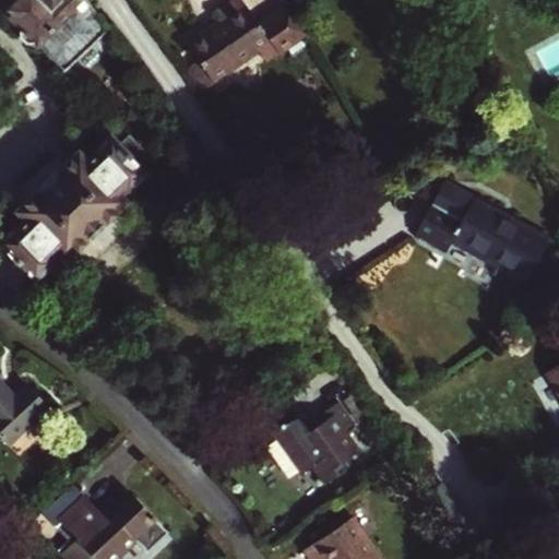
[(106,30),(85,0),(13,0),(3,10),(22,28),(22,35),(30,44),(35,42),(63,71),(106,30)]
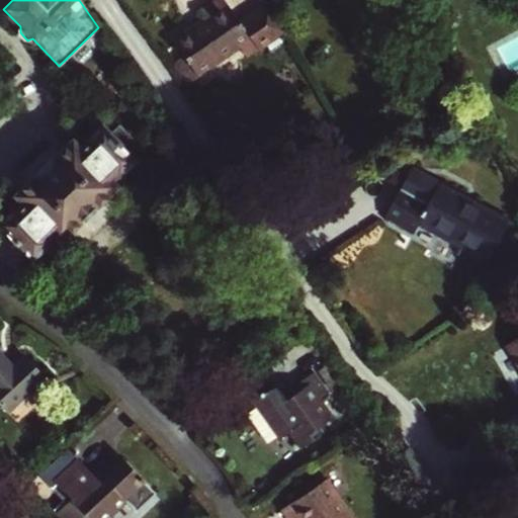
[(283,31),(268,4),(238,25),(219,0),(214,0),(194,14),(201,23),(172,45),(183,60),(171,69),(183,85),(237,49),(247,40),(256,53),(283,31)]
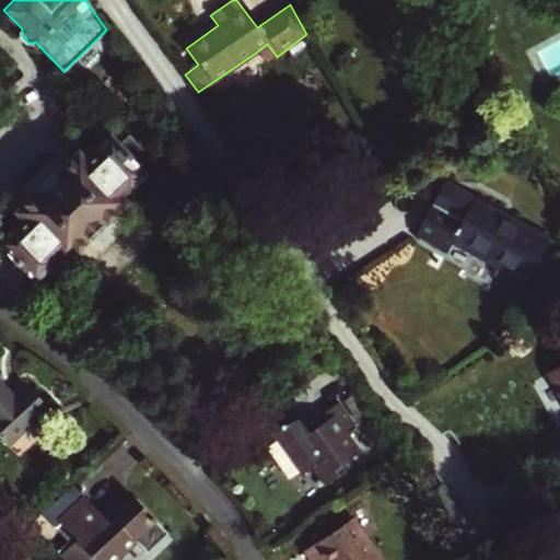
[(256,53),(265,66),(277,57),(267,44),(256,53)]
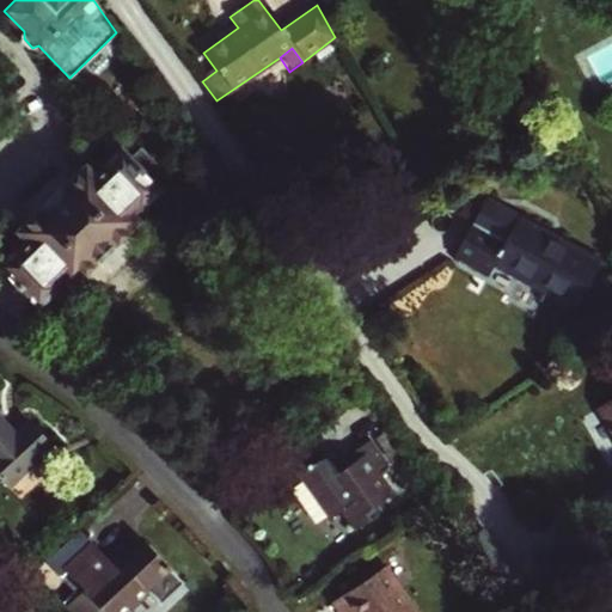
[(99,158),(73,183),(65,175),(28,209),(36,218),(10,244),(14,249),(0,262),(0,268),(38,308),(63,281),(72,288),(141,221),(134,213),(139,208),(141,209),(163,188),(153,178),(163,169),(142,147),(132,155),(122,146),(104,163),(99,158)]
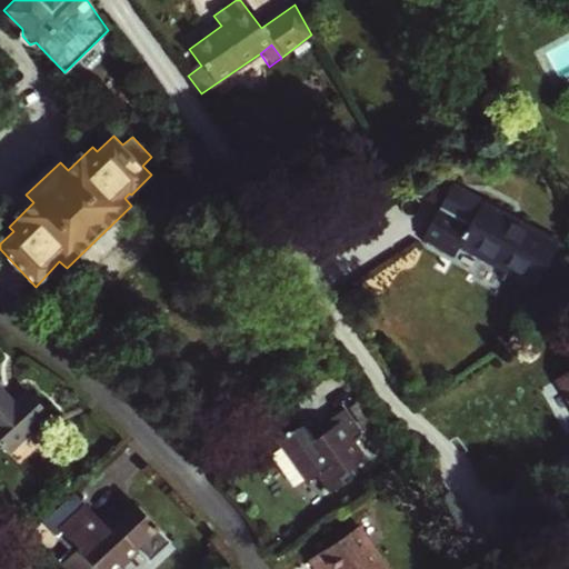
[(468,229),(435,213),(421,245),(453,259),(458,248),(537,285),(557,240),(479,205),(468,229)]
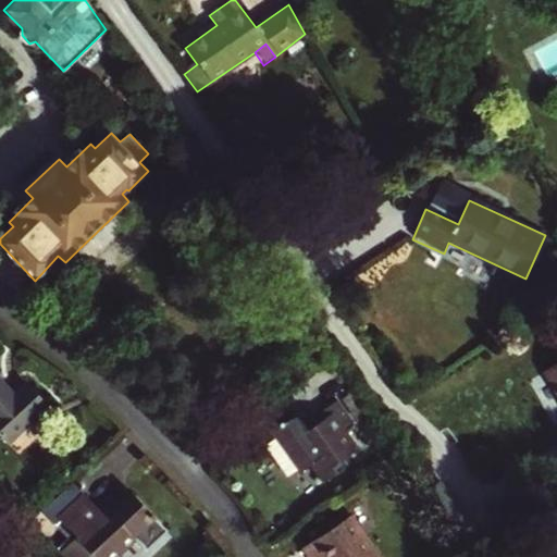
[(556,364),(546,371),(556,388),(556,364)]
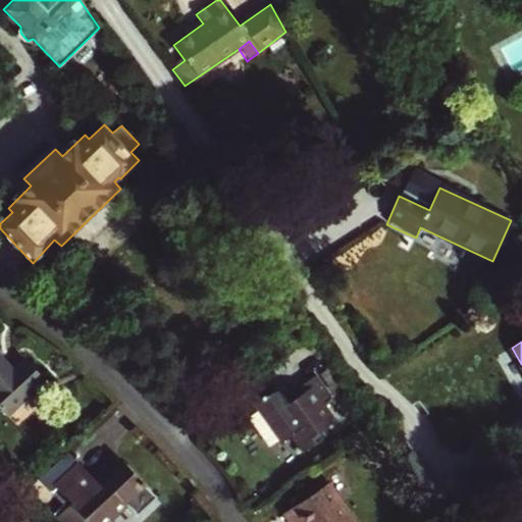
[(0,354),(0,406),(10,417),(48,382),(24,358),(13,368),(0,354)]
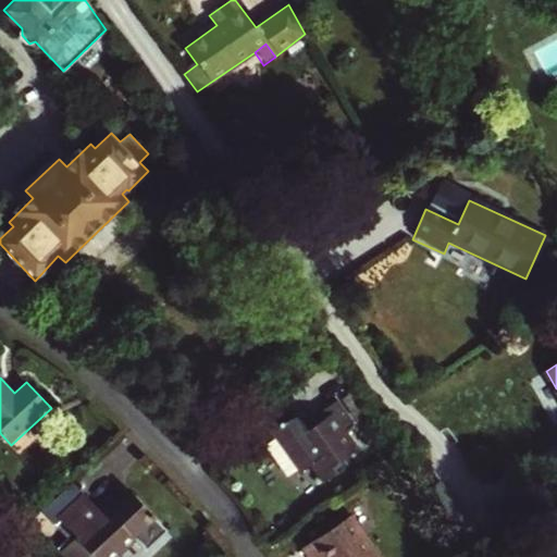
[(342,400),(316,418),(320,424),(310,431),(306,424),(299,413),(273,430),(300,472),(312,465),(324,483),(349,467),(346,460),(361,450),(350,433),(356,430),(357,424),(342,400)]
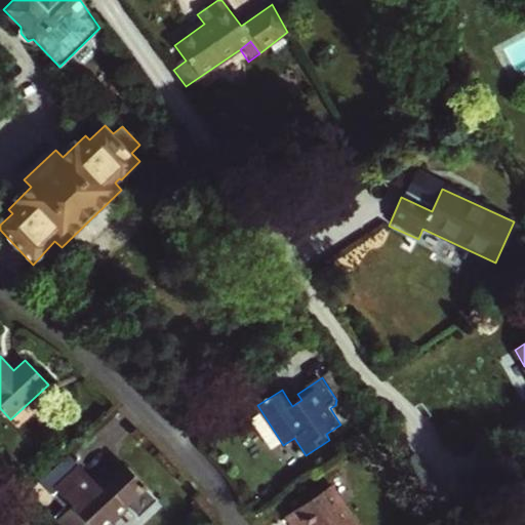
[(301,400),(297,394),(288,400),(292,406),(301,400)]
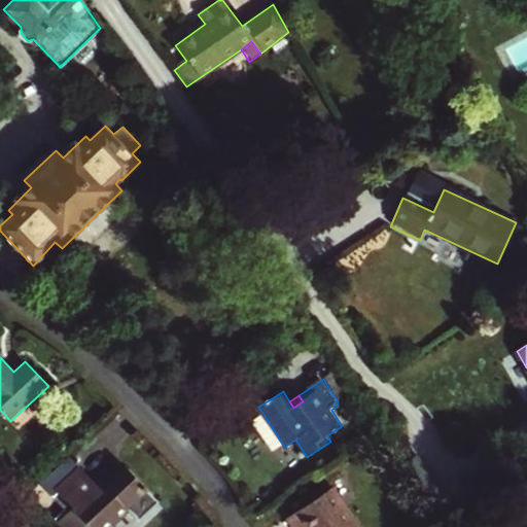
[(68,454),(43,478),(58,492),(82,468),(68,454)]
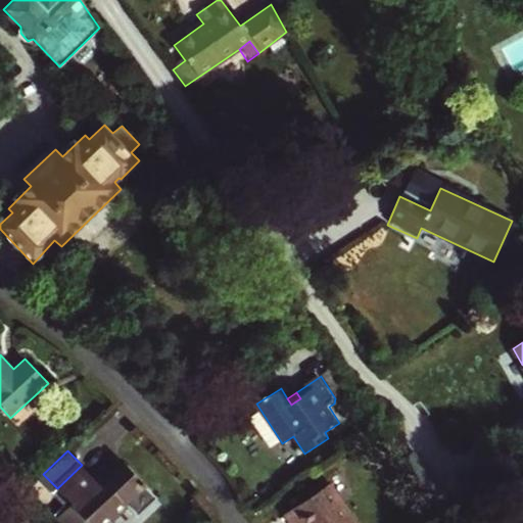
[(121,459),(108,471),(109,476),(100,485),(97,481),(82,465),(57,488),(87,520),(89,518),(93,522),(109,522),(122,512),(131,522),(132,522),(158,497),(121,459)]
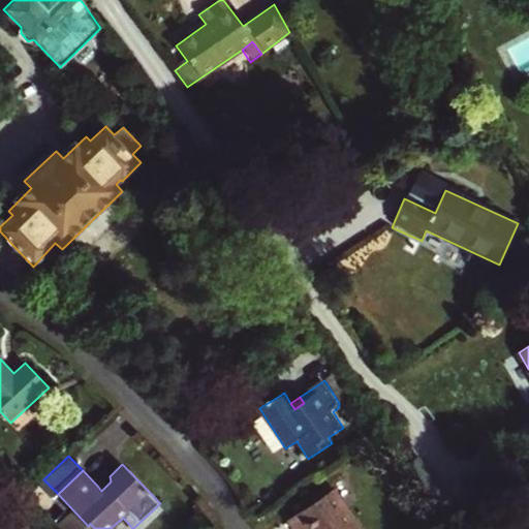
[(110,476),(98,487),(101,491),(111,481),(110,476)]
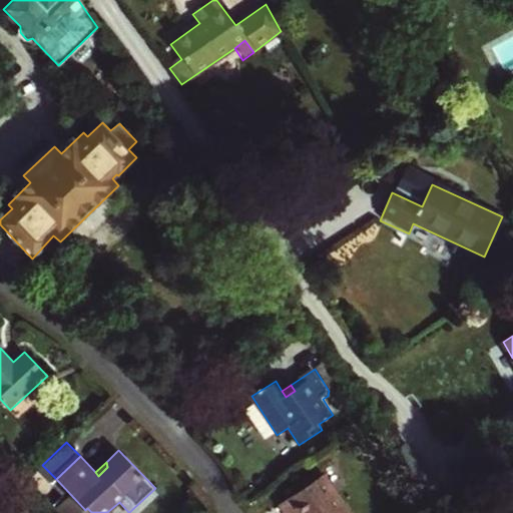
[(351,512),(325,476),(281,507),(285,512),(351,512)]
